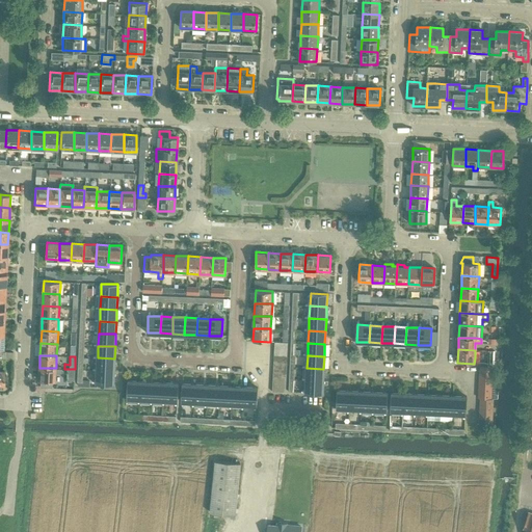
[(98,357),(97,370),(113,371),(114,358),(98,357)]
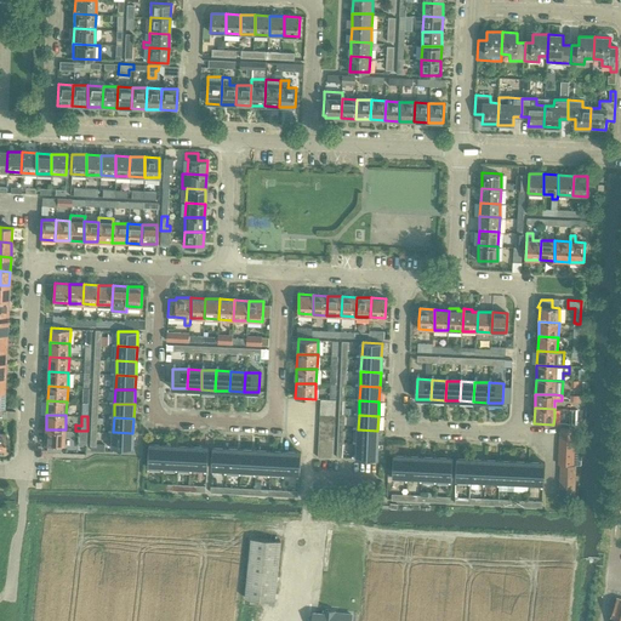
[(66,429),(46,429),(45,444),(47,444),(47,451),(62,451),(62,444),(64,445),(66,436),(72,436),(73,431),(66,429)]
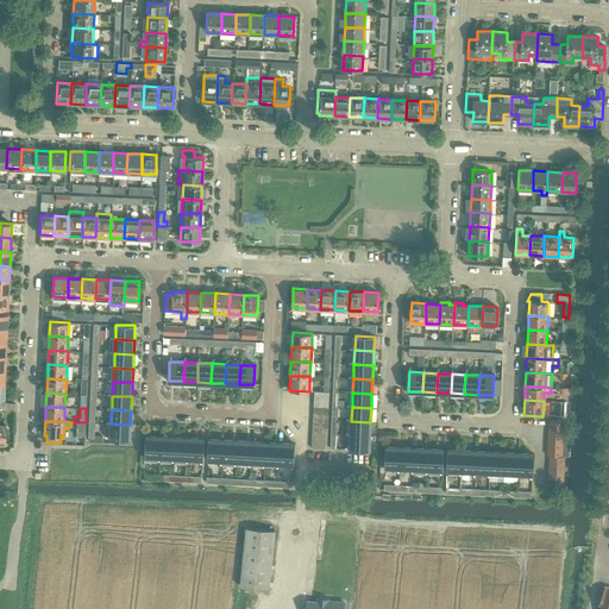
[(351,421),(350,435),(370,437),(370,422),(351,421)]
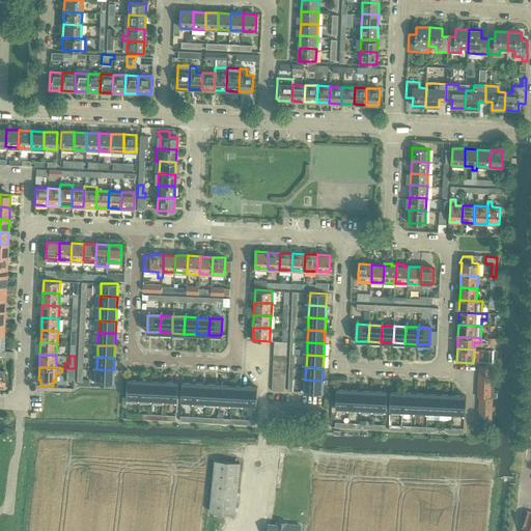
[(96,369),(96,383),(113,383),(113,370),(96,369)]
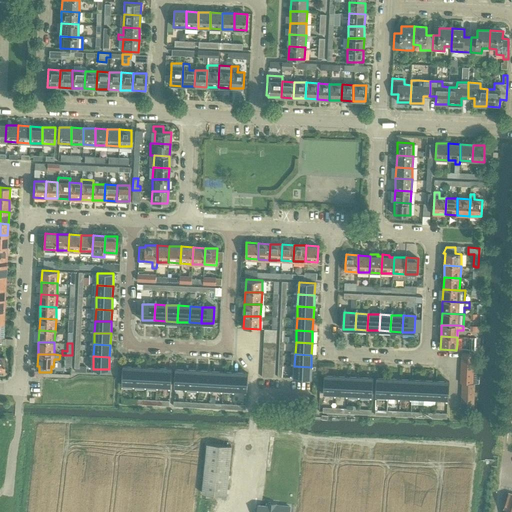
[(294,366),(294,378),(310,379),(311,367),(294,366)]
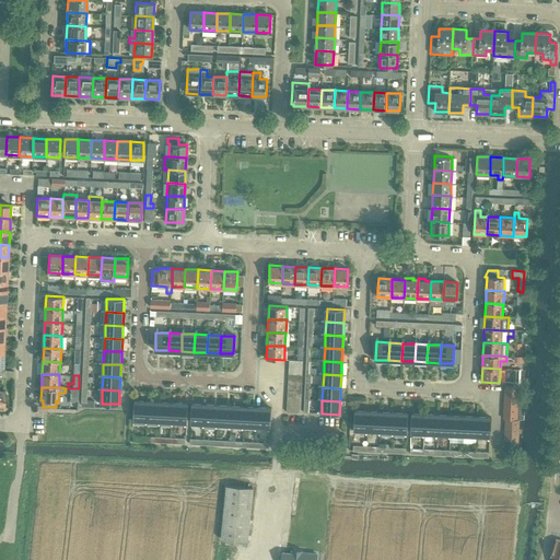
[(135,401),(133,420),(148,420),(148,403),(135,401)]
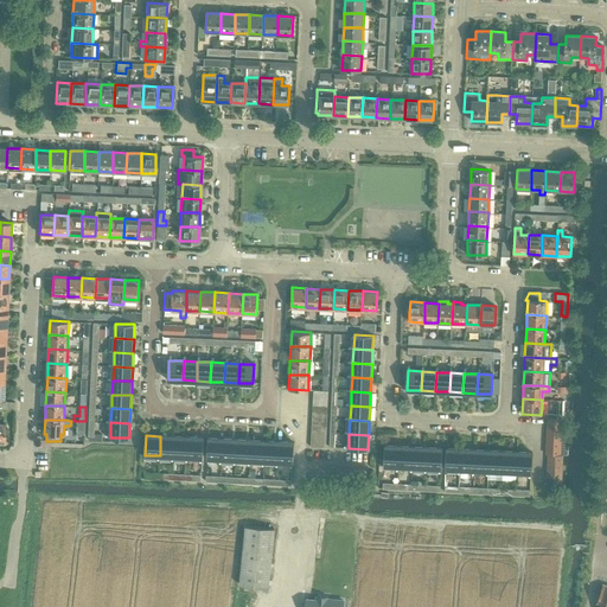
[(160,436),(160,455),(173,457),(174,438),(160,436)]
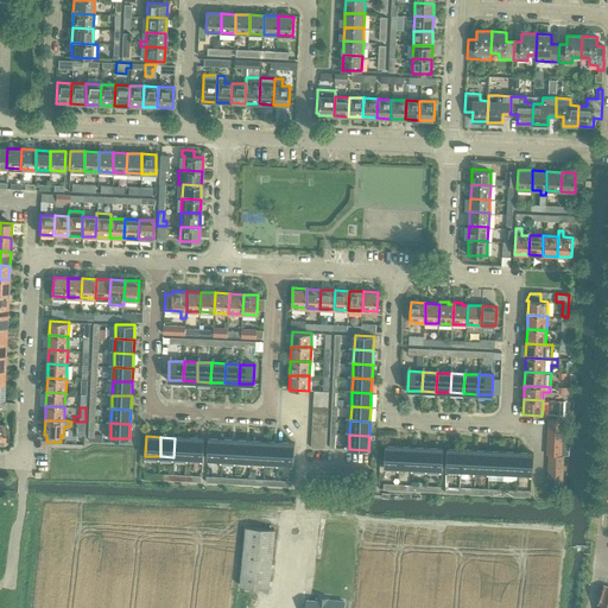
[(173,457),(188,458),(189,438),(175,438),(173,457)]
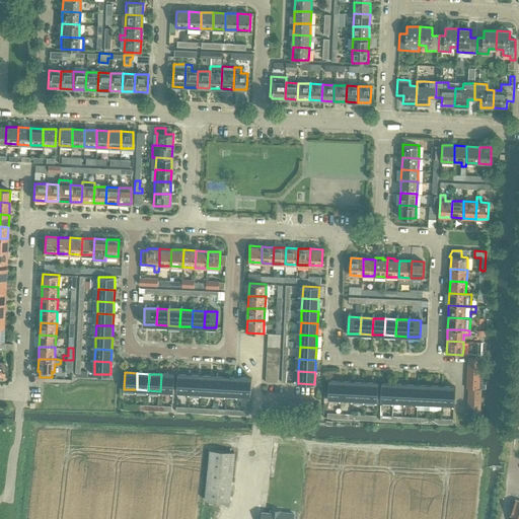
[(161,374),(160,391),(172,391),(173,375),(161,374)]
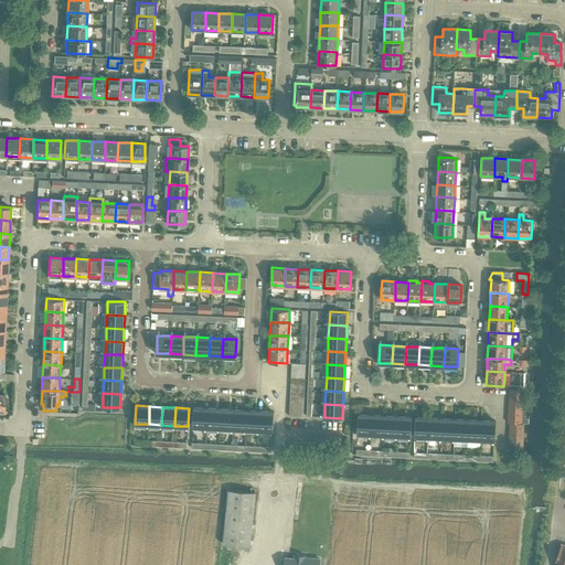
[(193,408),(192,427),(205,427),(206,409),(193,408)]
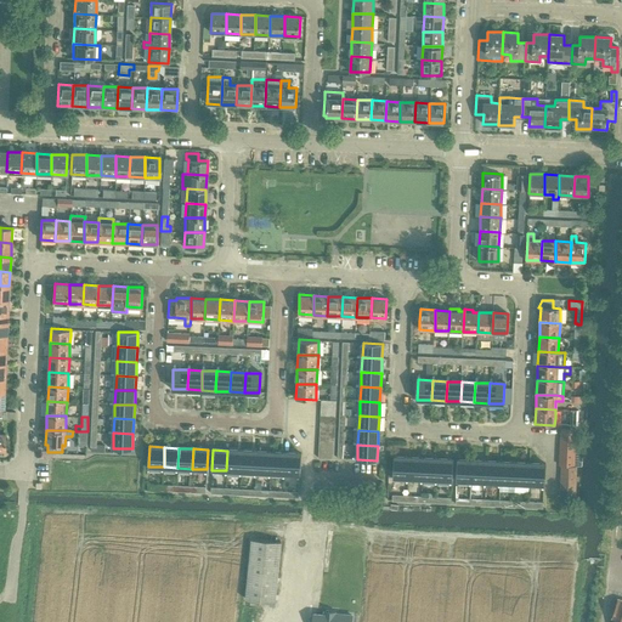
[(226,470),(241,471),(242,452),(227,451),(226,470)]
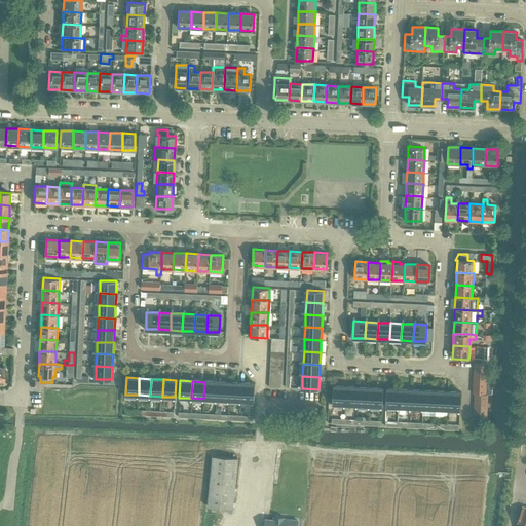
[(203,399),(216,400),(217,382),(204,382),(203,399)]
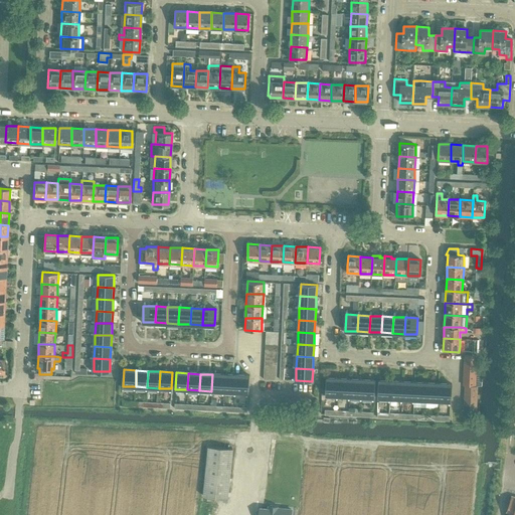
[(212,374),(211,391),(223,391),(224,375),(212,374)]
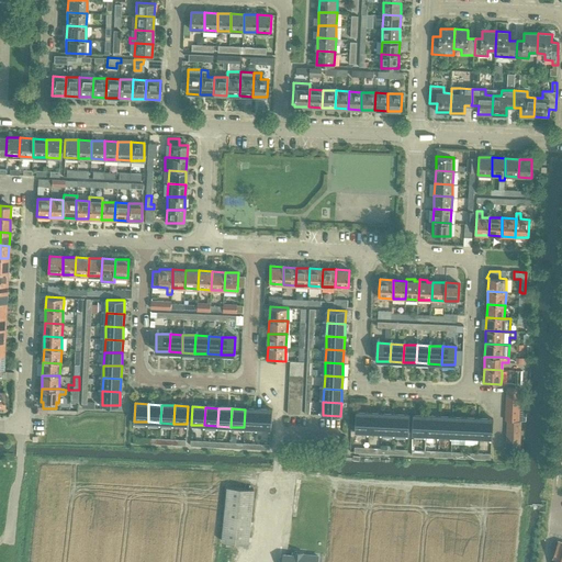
[(245,409),(244,427),(257,428),(258,411),(245,409)]
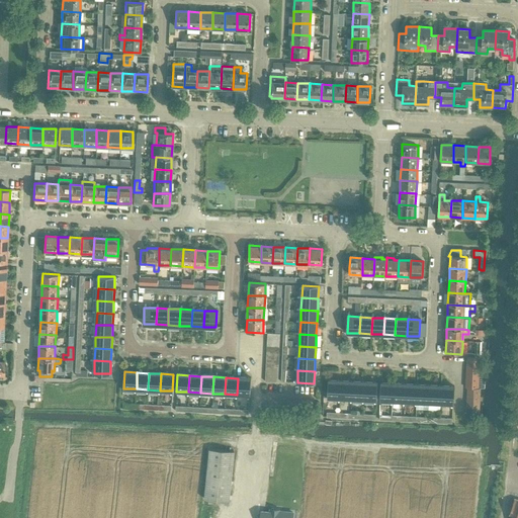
[(238,378),(237,395),(249,396),(250,378),(238,378)]
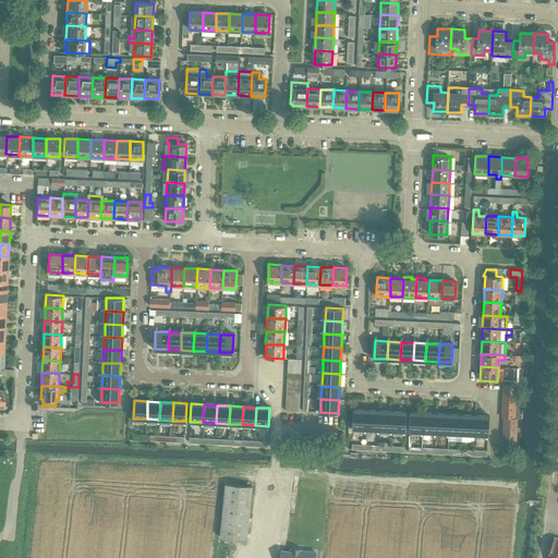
[(353,411),(352,428),(365,429),(366,411),(353,411)]
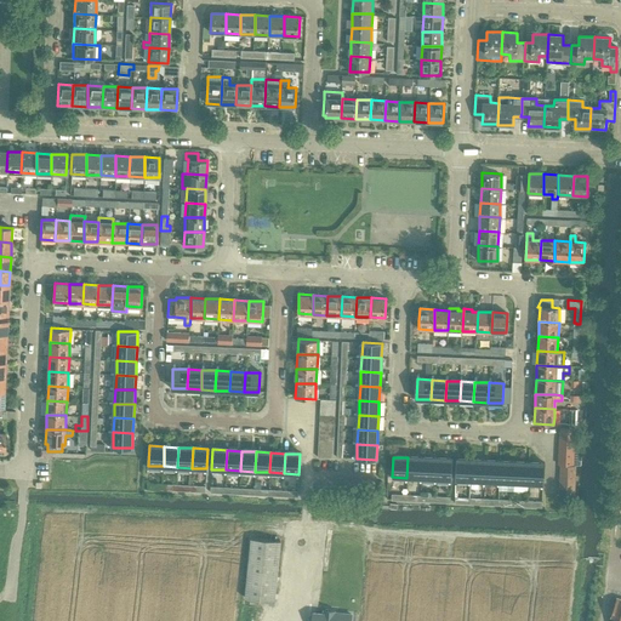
[(408,457),(406,478),(421,478),(422,459),(408,457)]
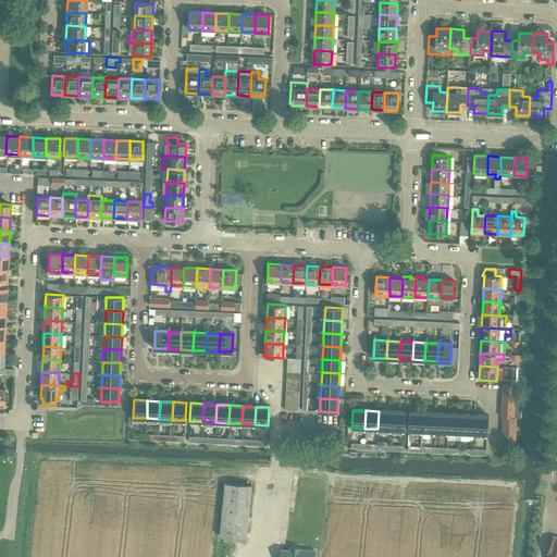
[(379,411),(378,429),(391,430),(392,411),(379,411)]
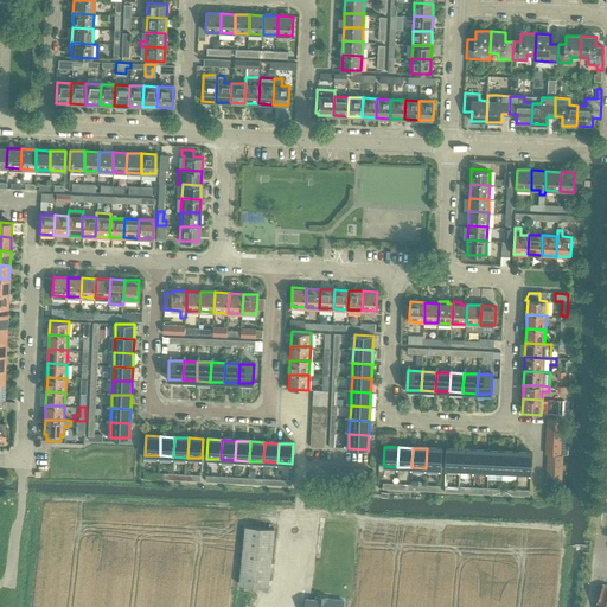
[(427,448),(426,468),(440,468),(441,449),(427,448)]
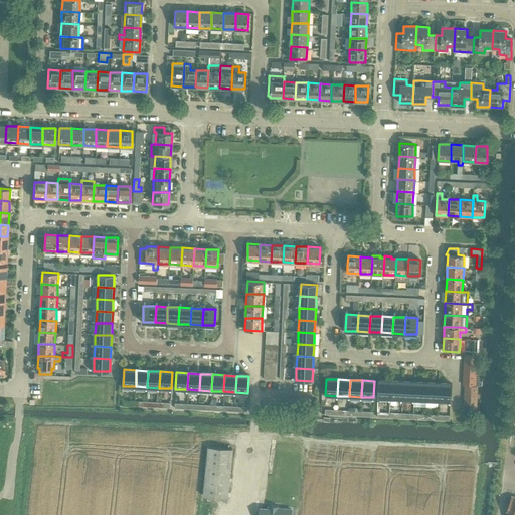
[(378,381),(377,398),(390,398),(390,382),(378,381)]
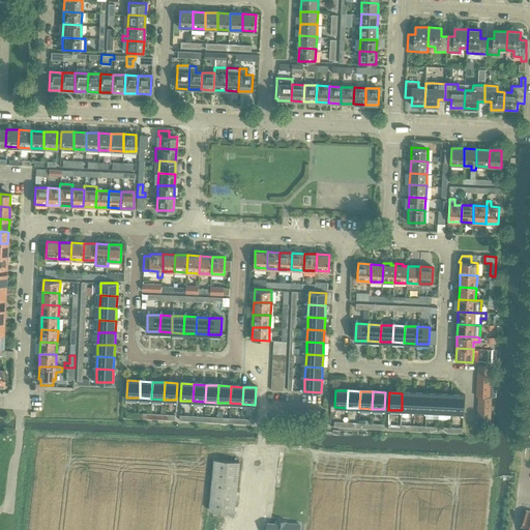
[(402,410),(414,411),(414,393),(402,393),(402,410)]
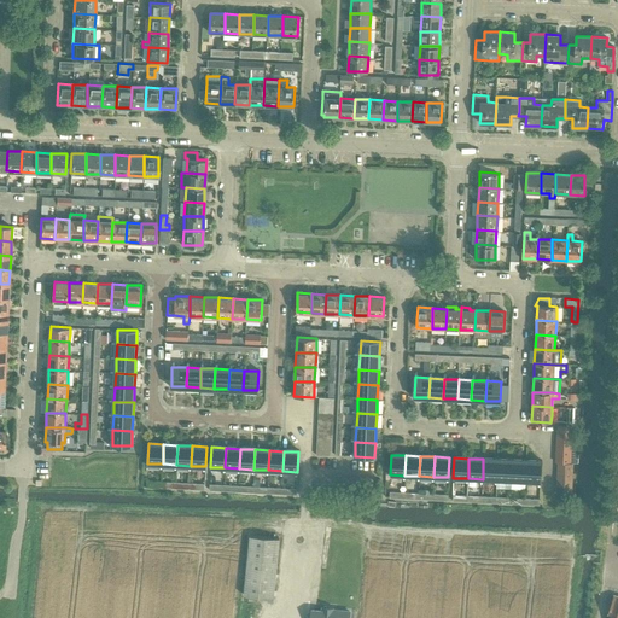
[(483,459),(483,479),(496,479),(497,460),(483,459)]
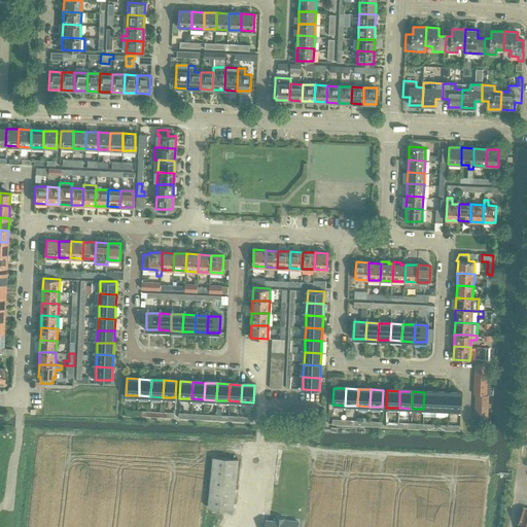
[(424,392),(423,409),(435,410),(436,392),(424,392)]
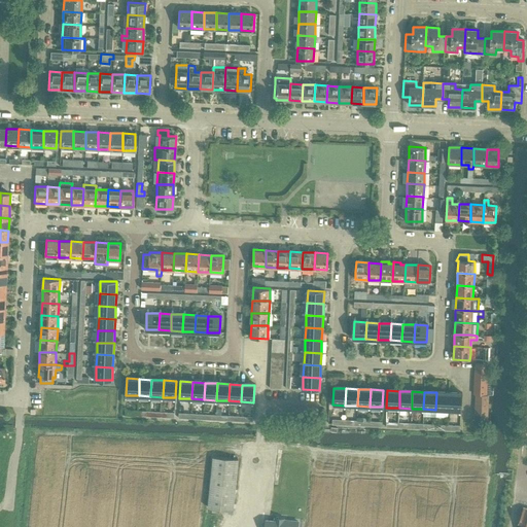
[(436,392),(435,410),(448,410),(449,393),(436,392)]
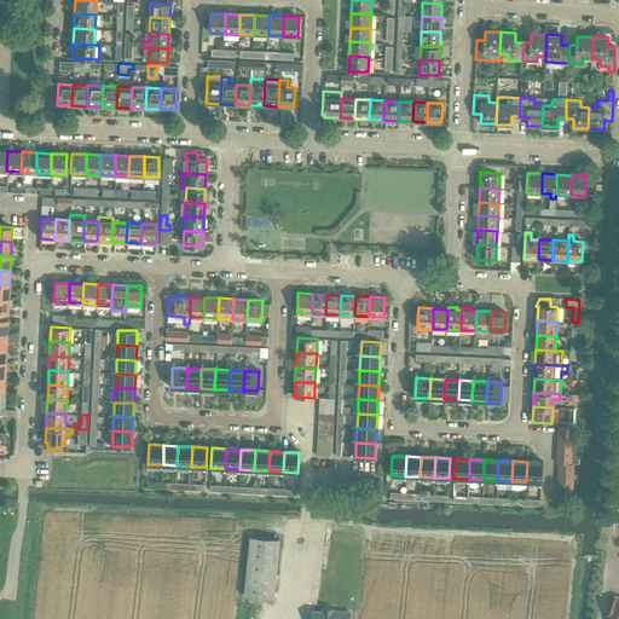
[(527,462),(526,481),(541,482),(542,463),(527,462)]
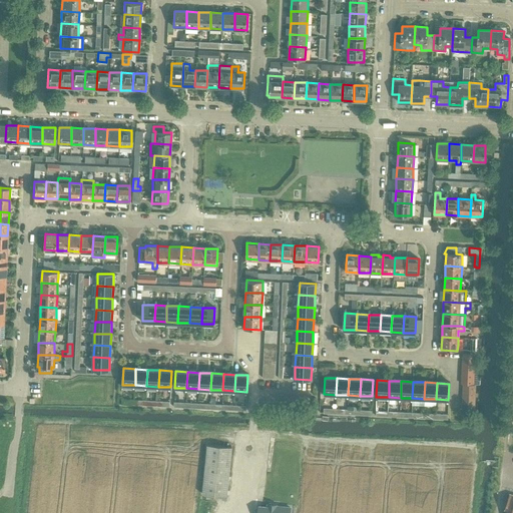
[(348,410),(347,415),(359,415),(359,410),(357,410),(357,407),(348,407),(348,410)]
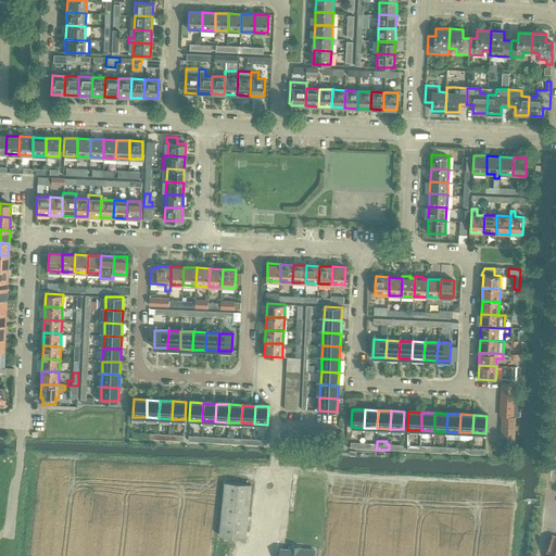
[(219,535),(245,539),(251,484),(225,482),(219,535)]
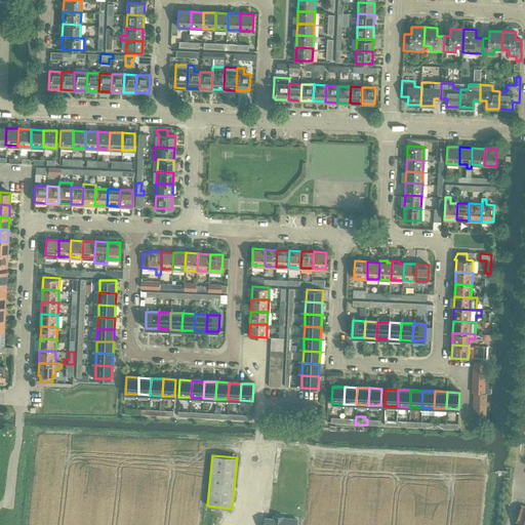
[(517,524),(524,524),(524,507),(521,506),(516,520),(519,521),(517,524)]
